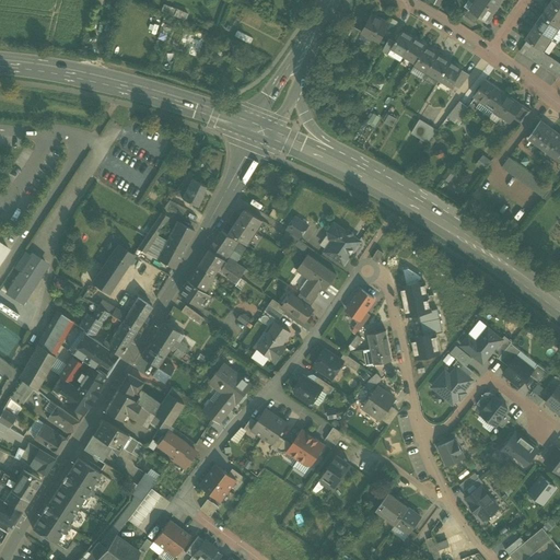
[(479,18),(487,23),(494,11),(478,0),(475,0),(473,4),(468,1),(464,8),(468,10),(479,18)]
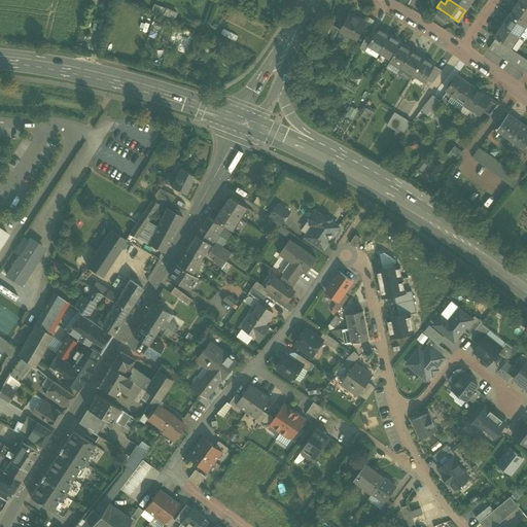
[(450,0),(465,10),(472,0),(450,0)]
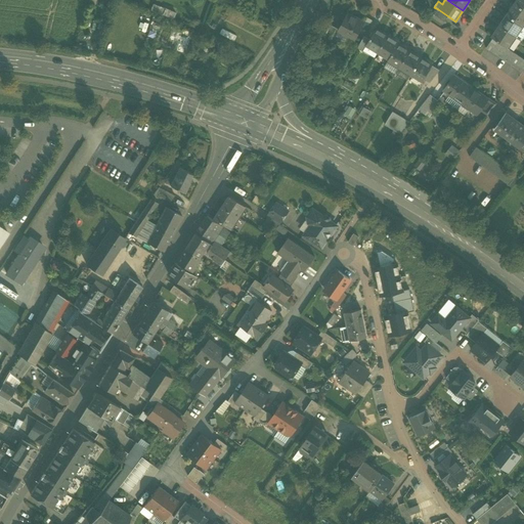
[(523,0),(517,0),(514,4),(523,10),(523,0)]
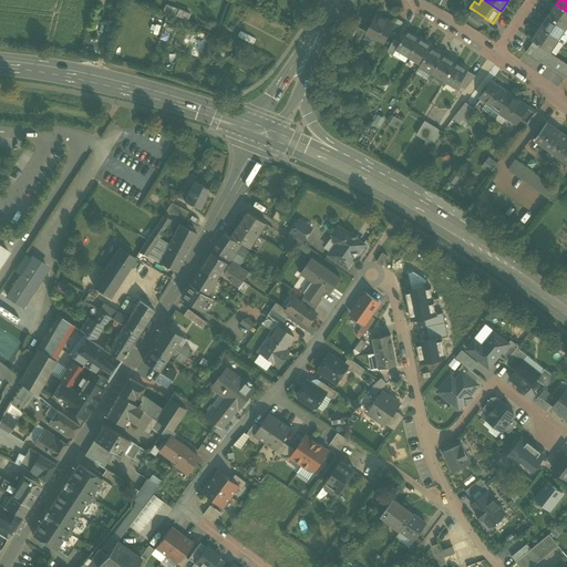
[(566,29),(566,11),(556,4),(548,17),(566,30),(566,29)]
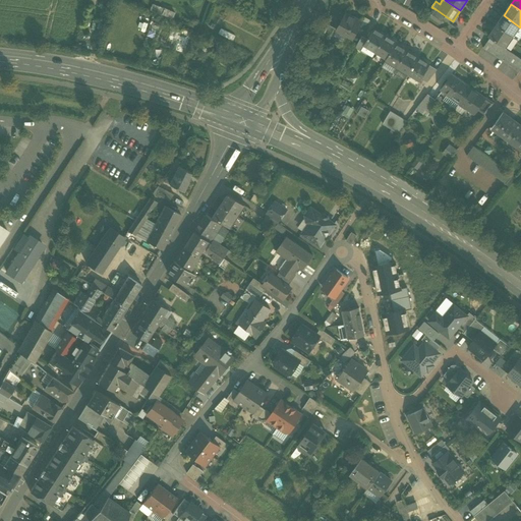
[(172,18),(175,12),(160,6),(158,12),(172,18)]
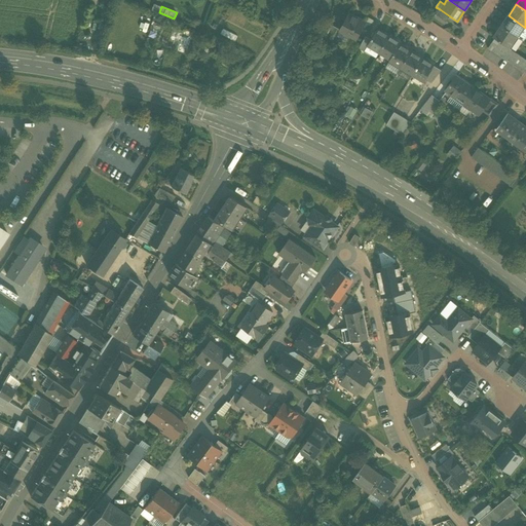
[(450,16),(440,9),(436,15),(446,22),(450,16)]
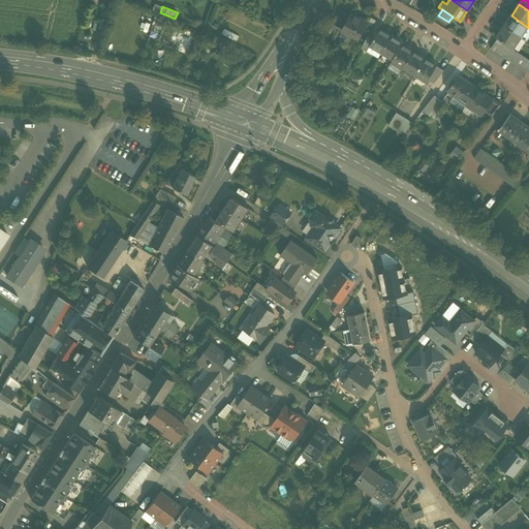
[(360,38),(368,23),(351,13),(342,29),(360,38)]
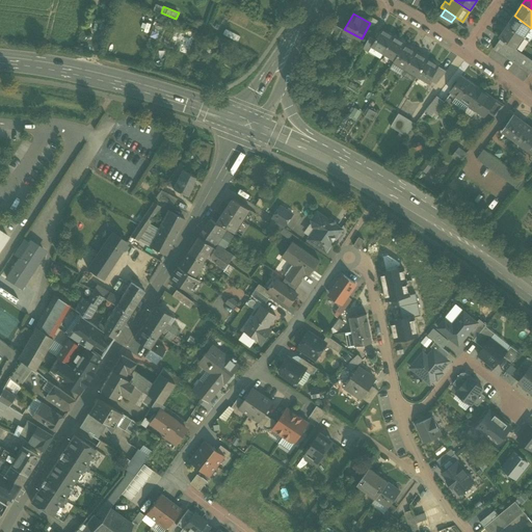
[(531,28),(514,16),(506,27),(524,38),(531,28)]
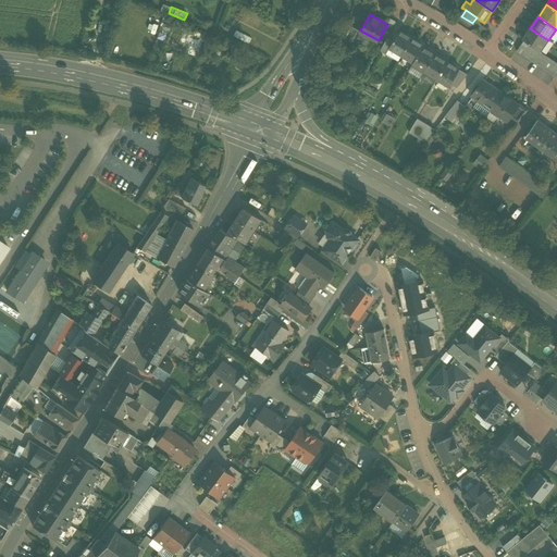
[(351,42),(358,31),(351,27),(345,39),(351,42)]
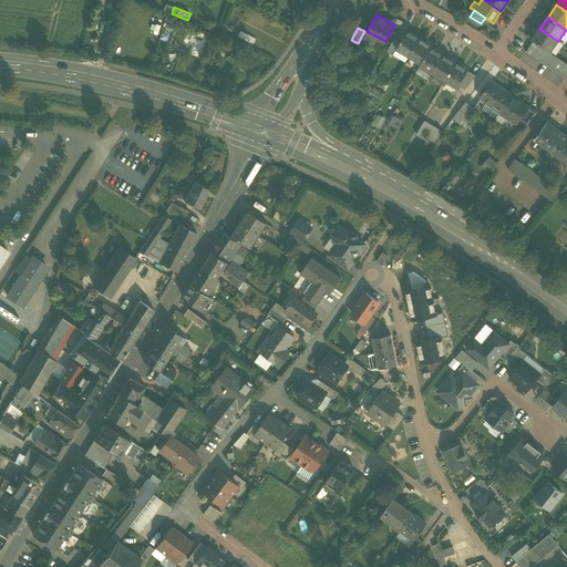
[(558,41),(539,29),(532,41),(534,42),(538,45),(544,49),(550,53),(558,41)]
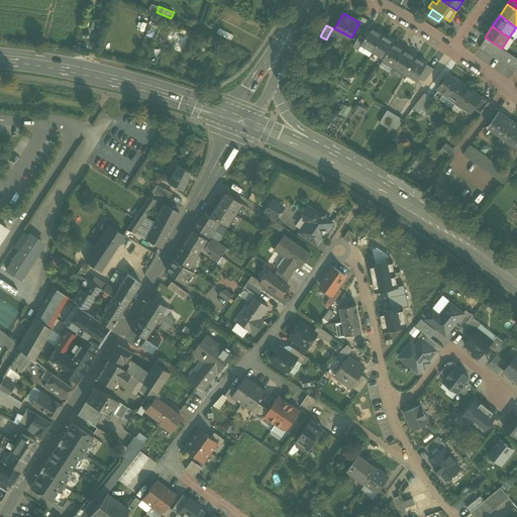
[(372,54),(383,35),(371,28),(365,39),(362,44),(358,50),(370,57),(372,54)]
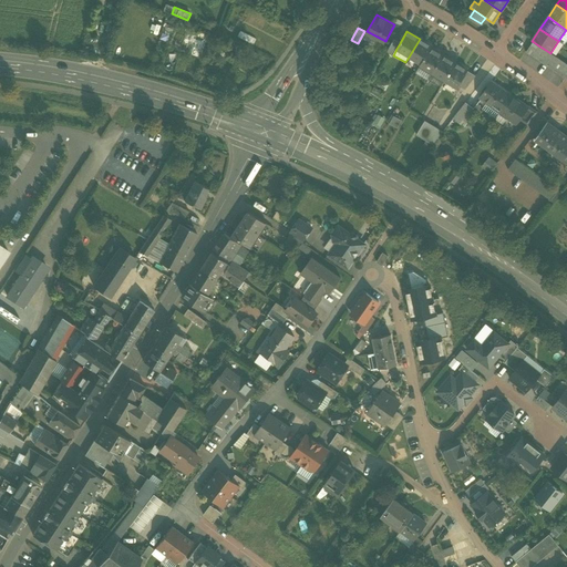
[(198,53),(203,38),(192,33),(186,50),(198,53)]
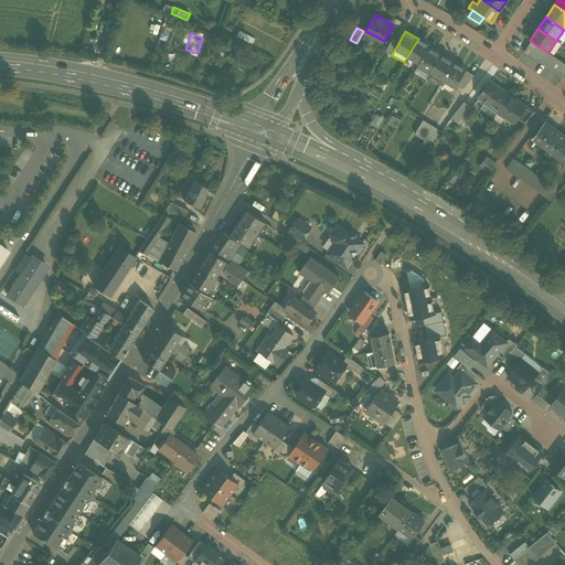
[(430,45),(418,39),(406,59),(418,65),(429,48),(430,45)]
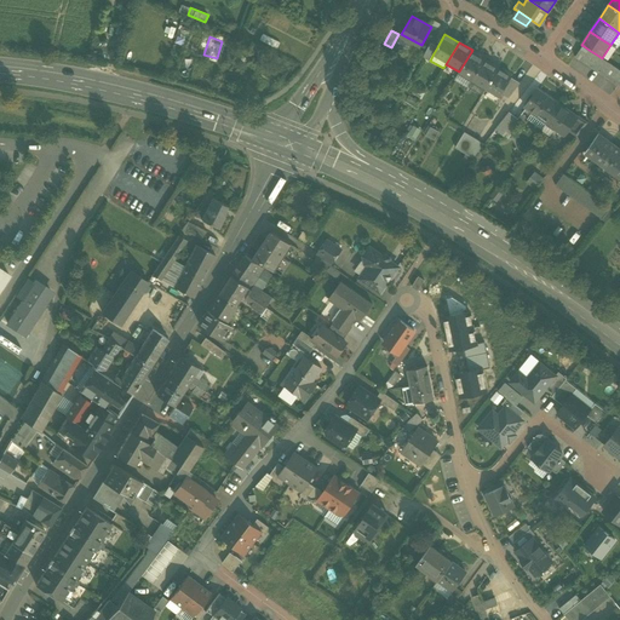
[(434,53),(437,47),(431,44),(423,57),(430,61),(434,53)]
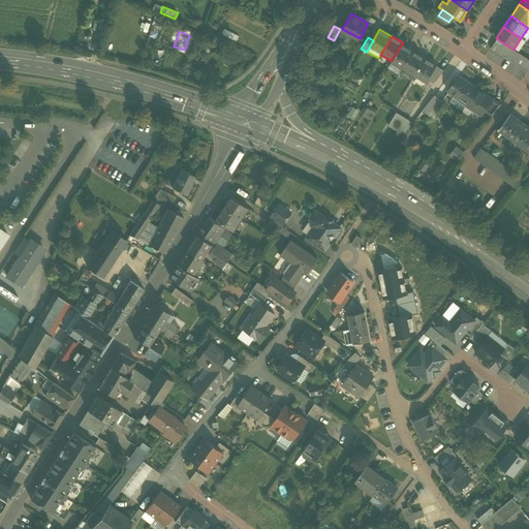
[(496,53),(502,42),(498,39),(491,49),(496,53)]
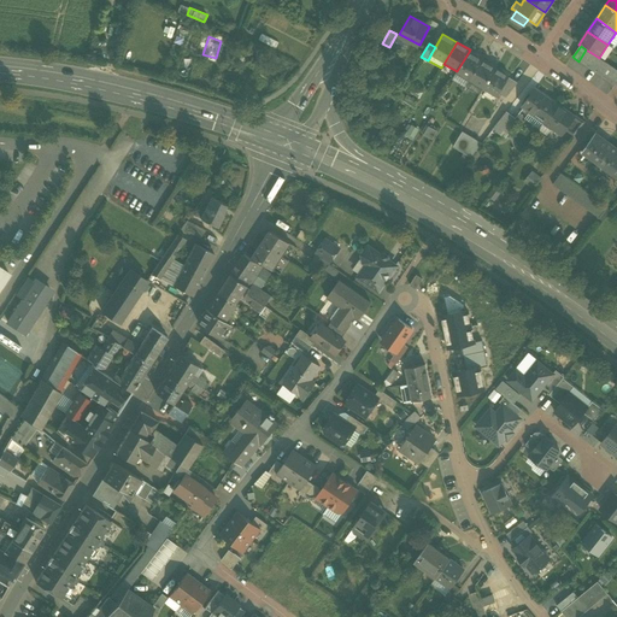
[(585,65),(592,53),(586,50),(579,62),(585,65)]
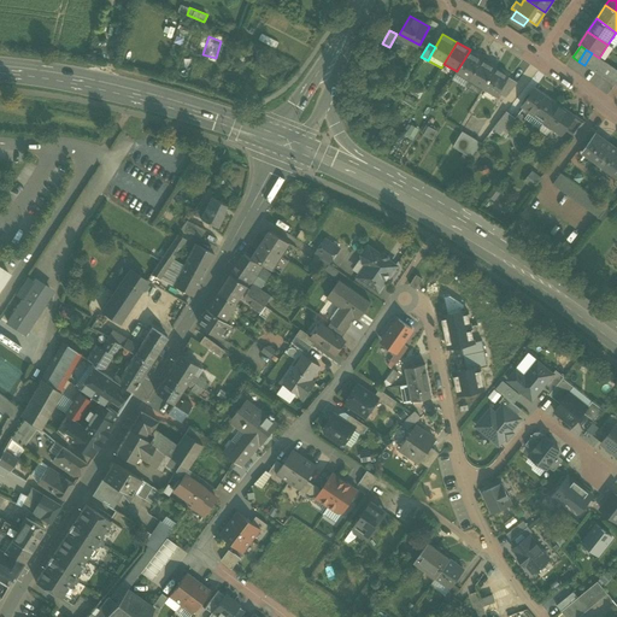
[(482,60),(469,52),(457,71),(452,80),(465,88),(482,60)]
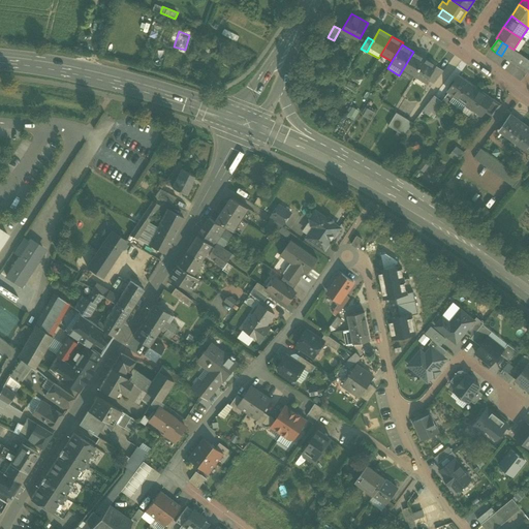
[(506,60),(514,50),(507,45),(501,56),(506,60)]
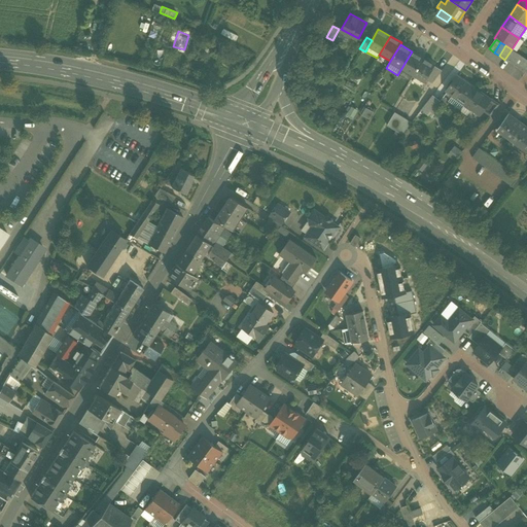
[(510,63),(517,53),(512,49),(504,60),(510,63)]
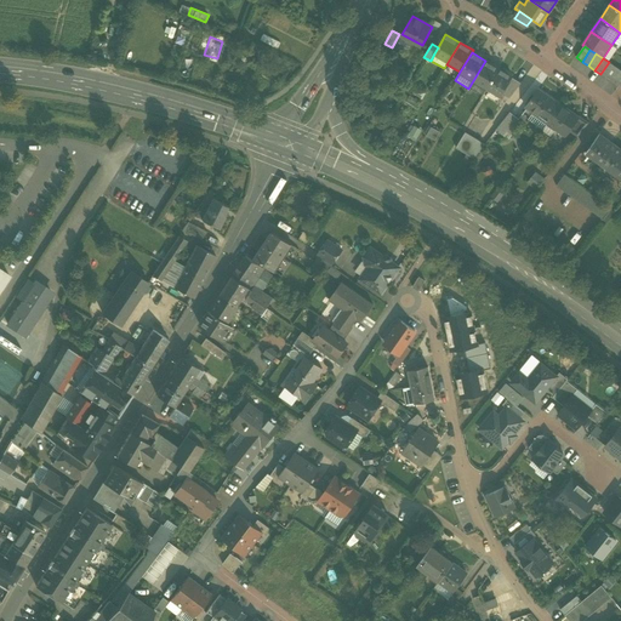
[(499,69),(485,61),(468,89),(483,96),(485,90),(499,69)]
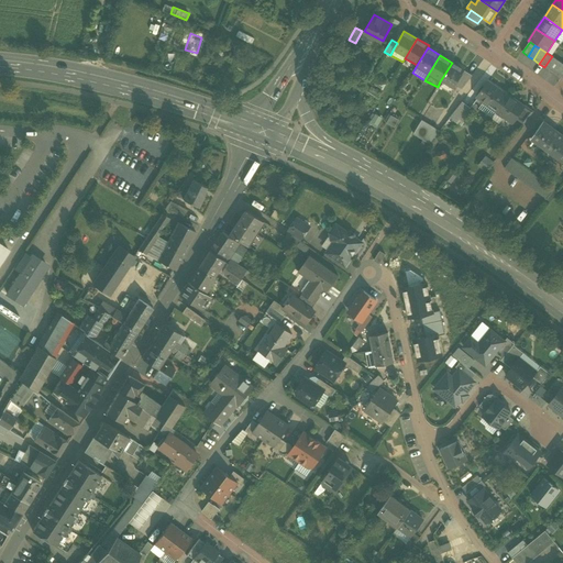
[(550,72),(558,61),(552,56),(544,67),(550,72)]
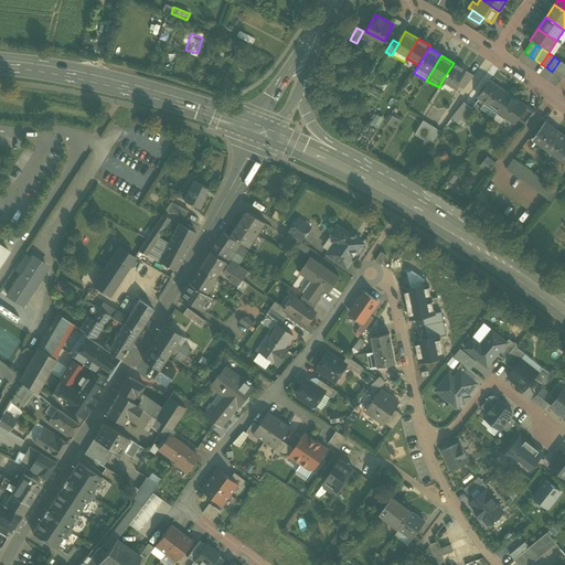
[(557,75),(564,64),(560,61),(552,72),(557,75)]
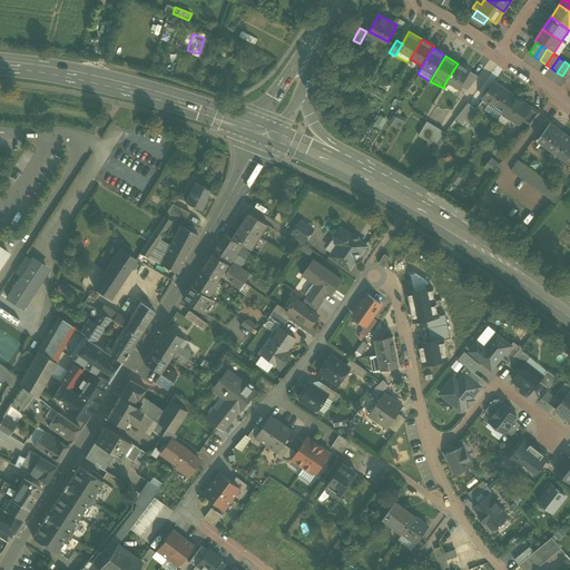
[(471,70),(458,64),(445,82),(459,90),(461,87),(470,71),(471,70)]
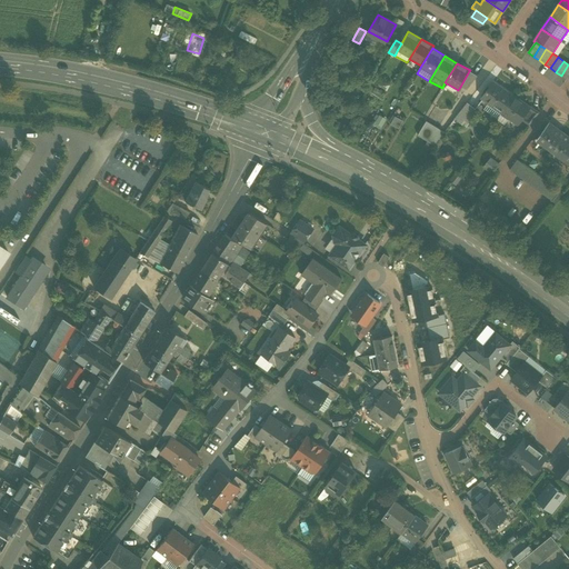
[(477,77),(469,71),(460,87),(467,90),(477,77)]
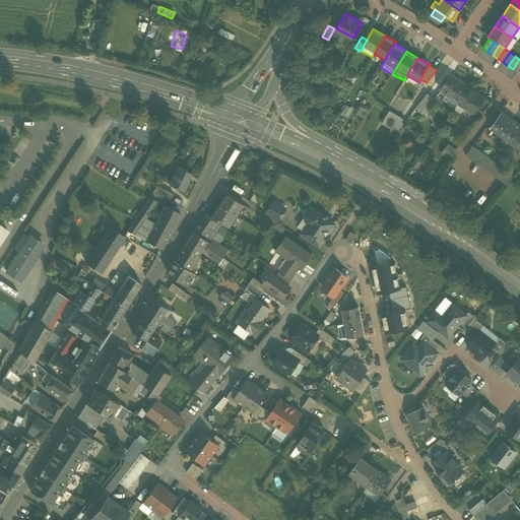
[(458,104),(469,88),(469,87),(468,88),(450,75),(440,89),(458,103),(457,104),(458,104)]
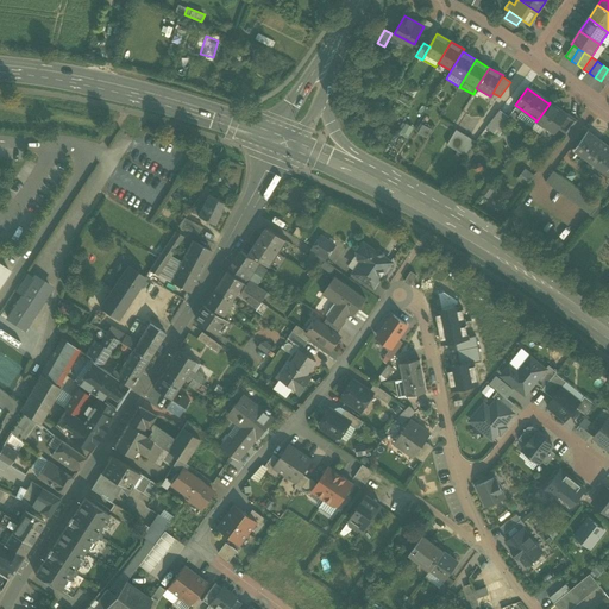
[(567,115),(550,104),(537,121),(532,127),(540,133),(545,127),(553,133),(553,135),(554,136),(558,130),(567,115)]
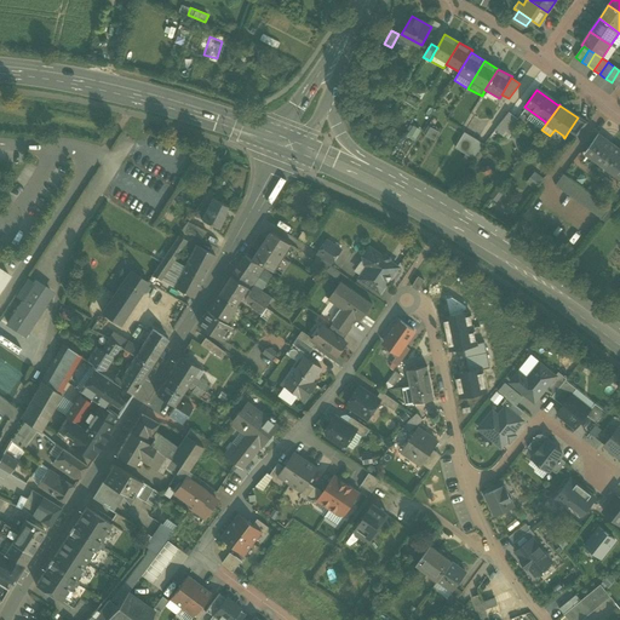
[(521,122),(509,113),(498,126),(510,136),(521,122)]
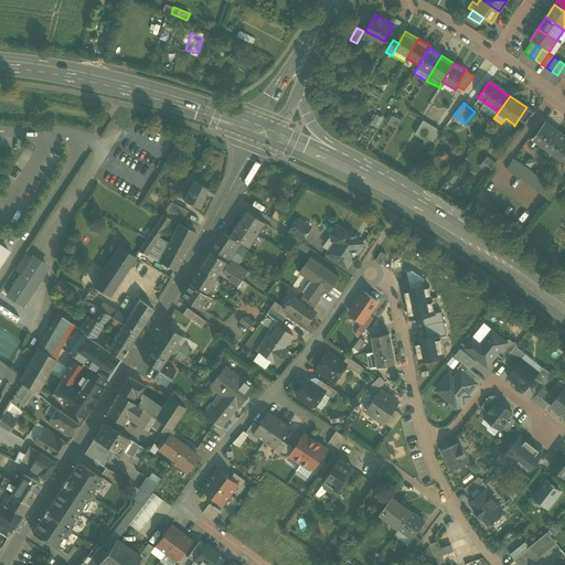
[(526,107),(518,120),(525,126),(535,112),(528,106),(526,107)]
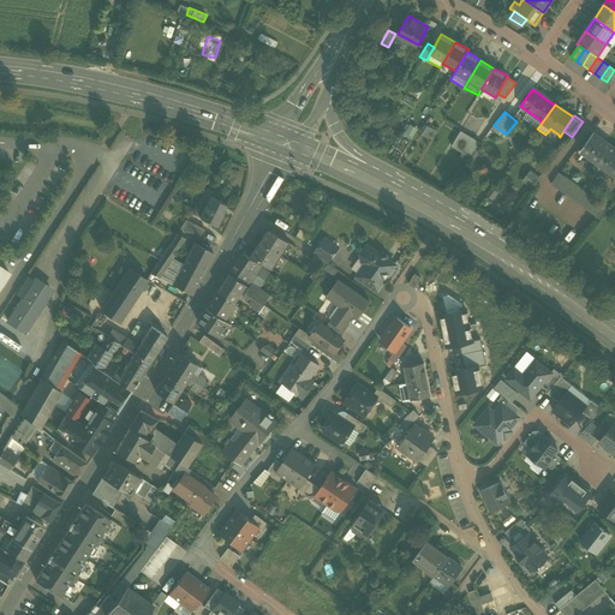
[(411,138),(416,127),(408,124),(404,135),(411,138)]
